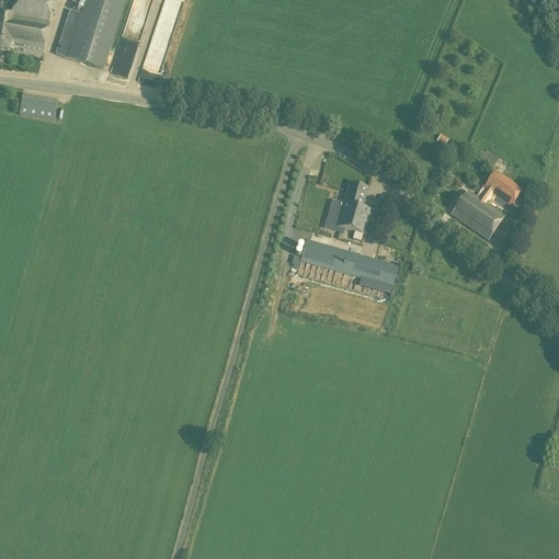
[(45,52),(55,0),(15,0),(13,12),(0,10),(0,11),(0,46),(15,49),(15,46),(24,48),(45,52)]
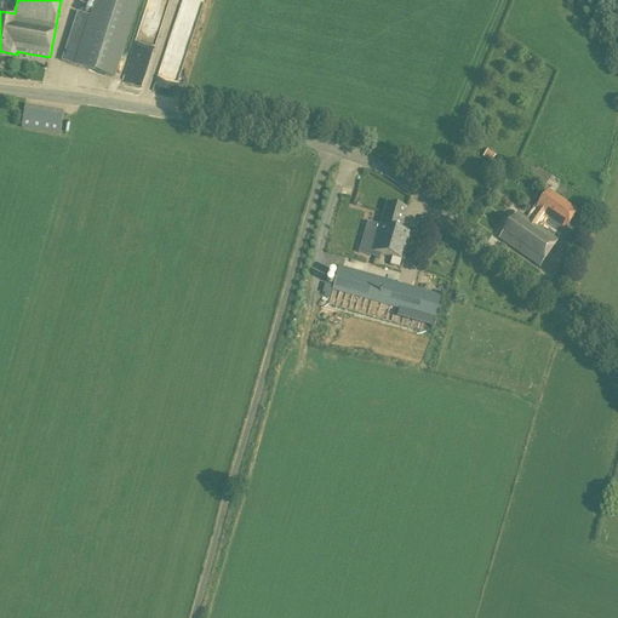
[(114,76),(138,0),(96,0),(92,15),(80,10),(64,59),(75,63),(114,76)]
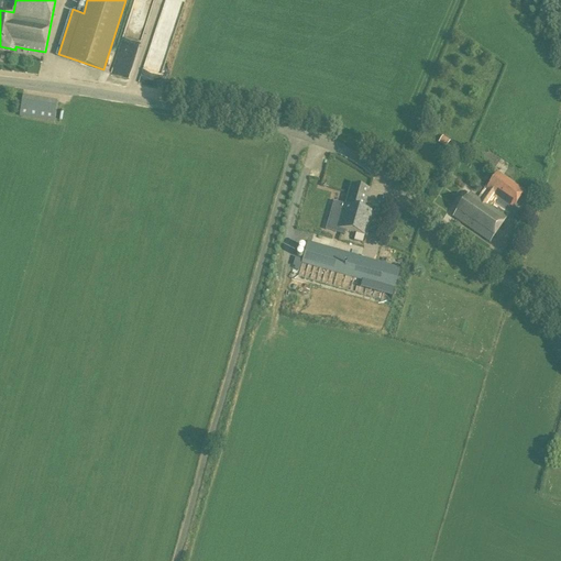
[(160,7),(151,33),(168,40),(180,0),(152,0),(151,3),(160,7)]
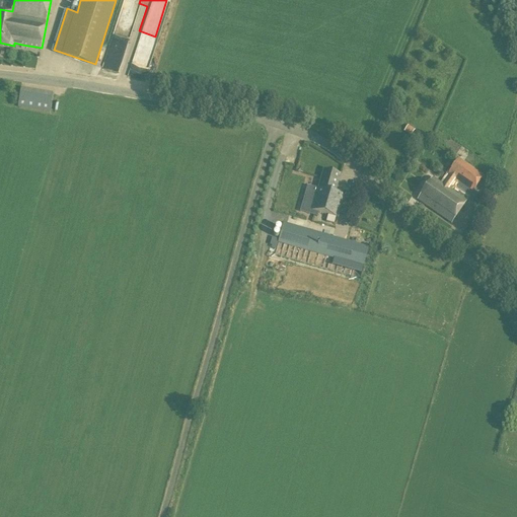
[(119,6),(106,55),(122,59),(133,9),(119,6)]
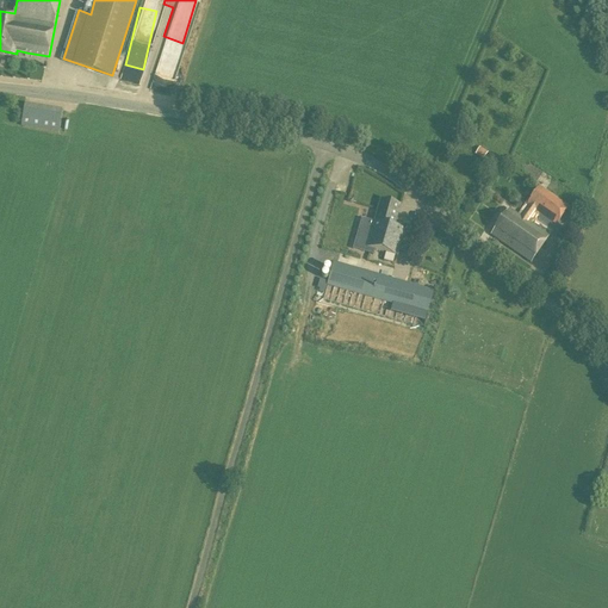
[(155,81),(166,82),(169,64),(159,62),(155,81)]
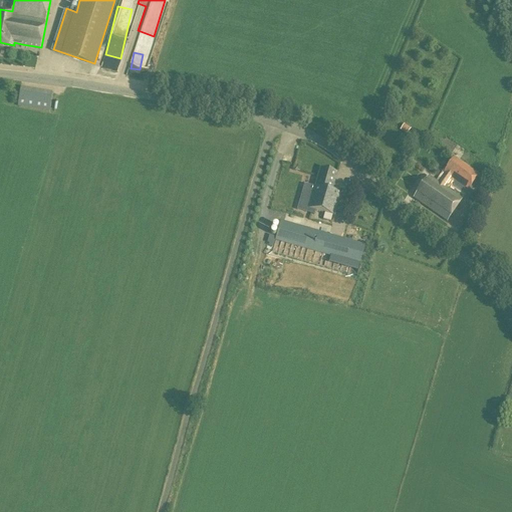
[(27,105),(30,87),(22,86),(19,104),(27,105)]
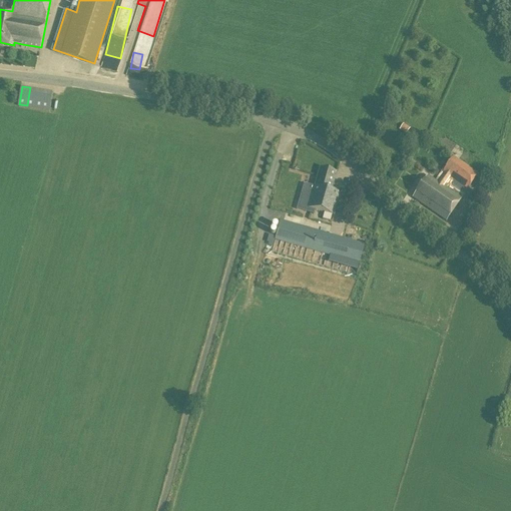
[(54,91),(46,90),(43,107),(51,109),(54,91)]
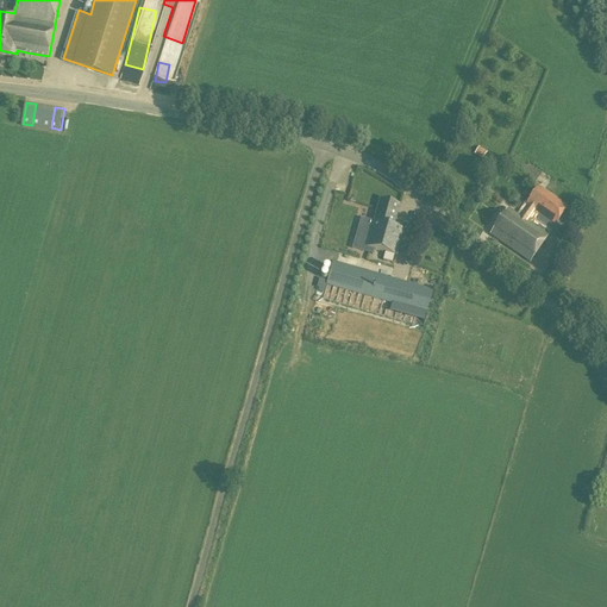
[(483,157),(488,150),(481,145),(476,152),(483,157)]
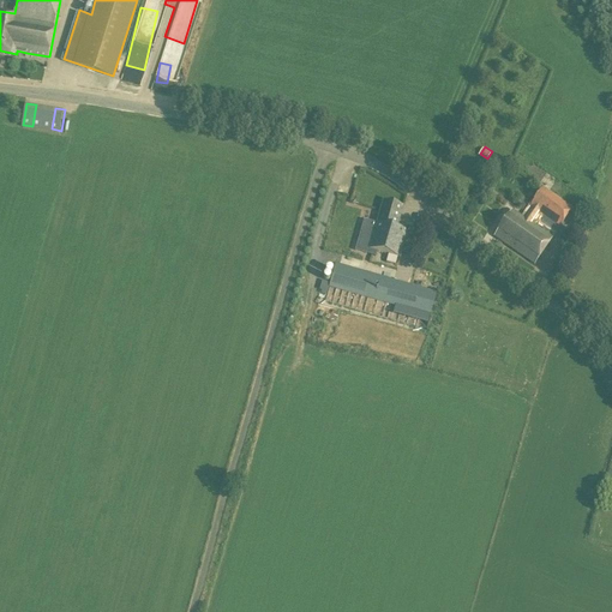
[(555,237),(575,208),(544,186),(531,205),(533,207),(526,217),(514,209),(496,235),(537,263),(555,237)]
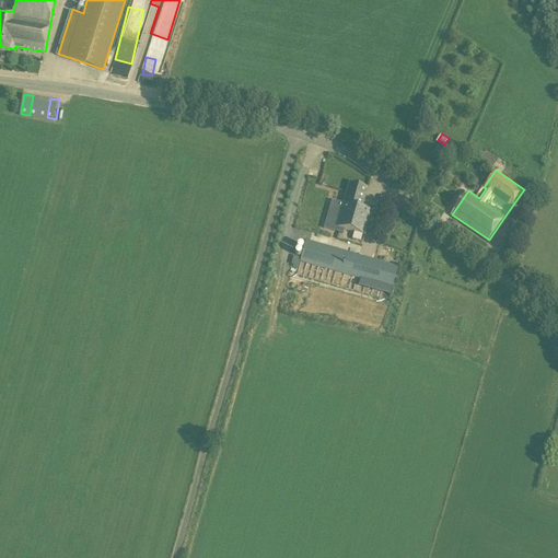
[(314,202),(333,208),(339,184),(320,179),(314,202)]
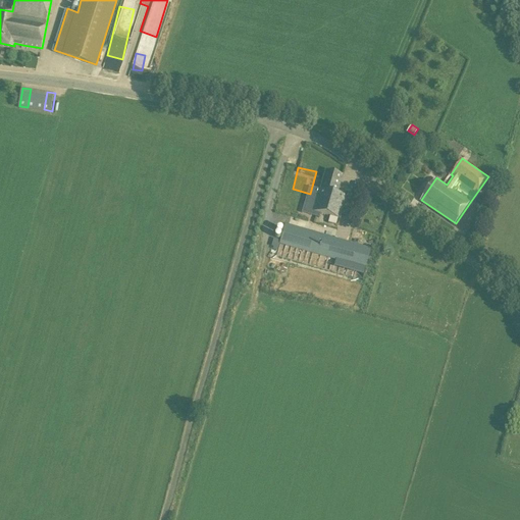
[(339,193),(344,174),(326,170),(321,188),(319,188),(313,210),(342,218),(349,196),(339,193)]
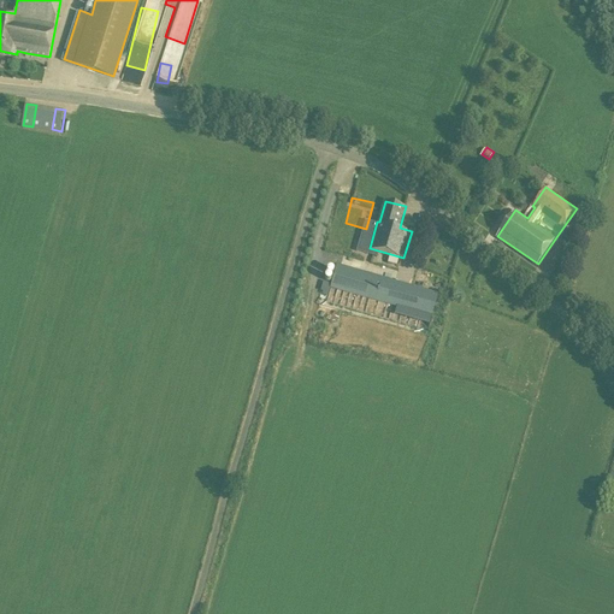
[(381,254),(366,249),(361,260),(376,265),(381,254)]
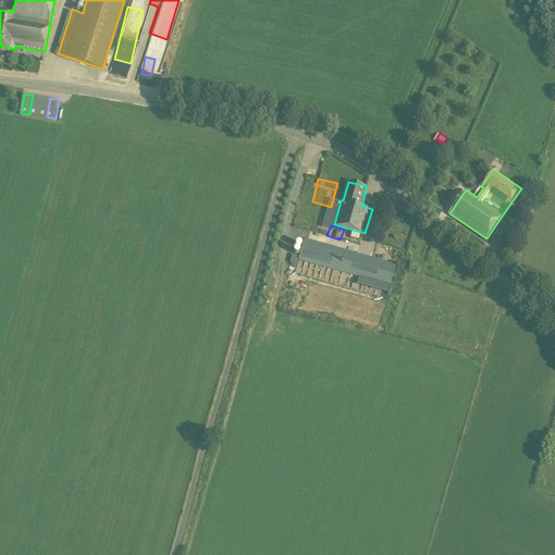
[(389,296),(392,285),(398,264),(306,237),(299,259),(296,270),(389,296)]
